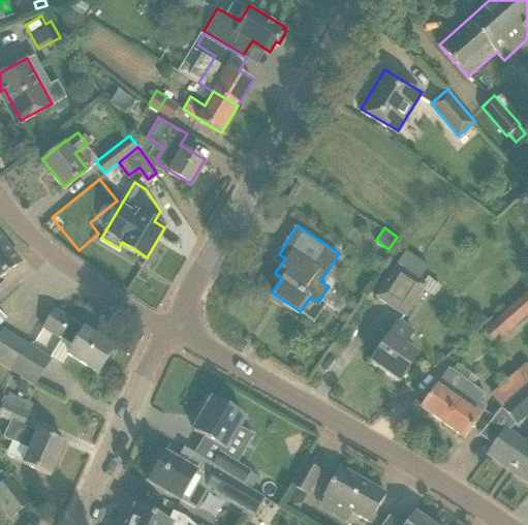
[(0,275),(21,259),(4,240),(0,243),(0,275)]
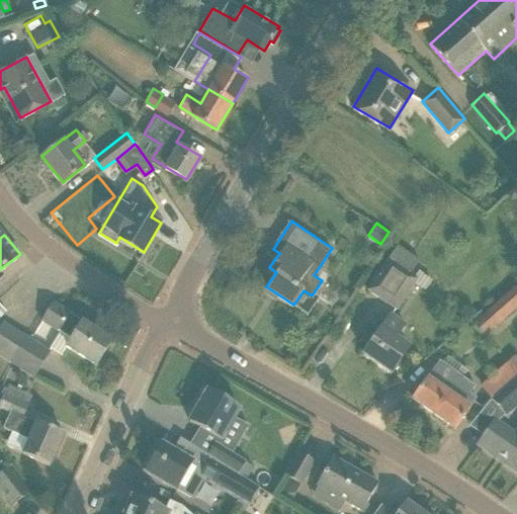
[(397,306),(416,276),(389,258),(369,287),(397,306)]
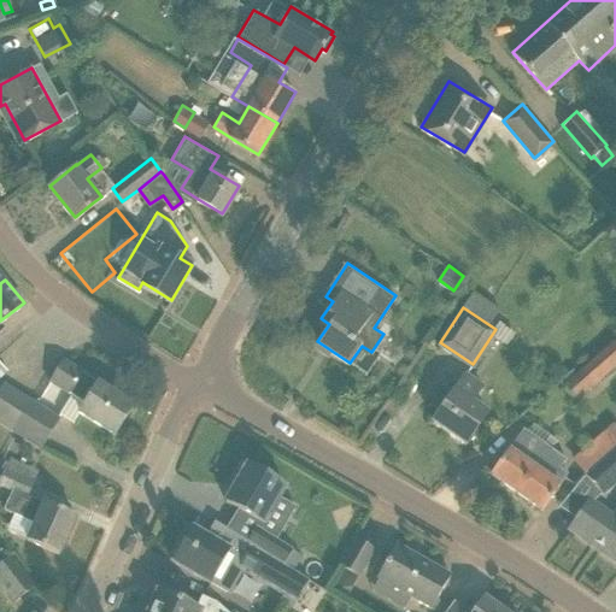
[(564,382),(579,398),(615,363),(615,337),(564,382)]
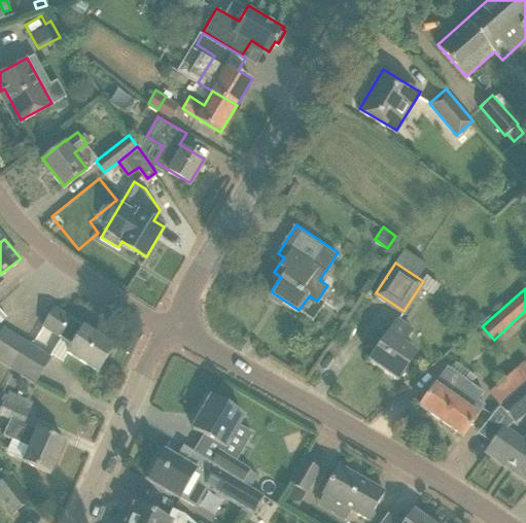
[(51,351),(63,358),(68,350),(98,369),(113,344),(84,326),(85,325),(55,306),(43,323),(62,336),(51,351)]
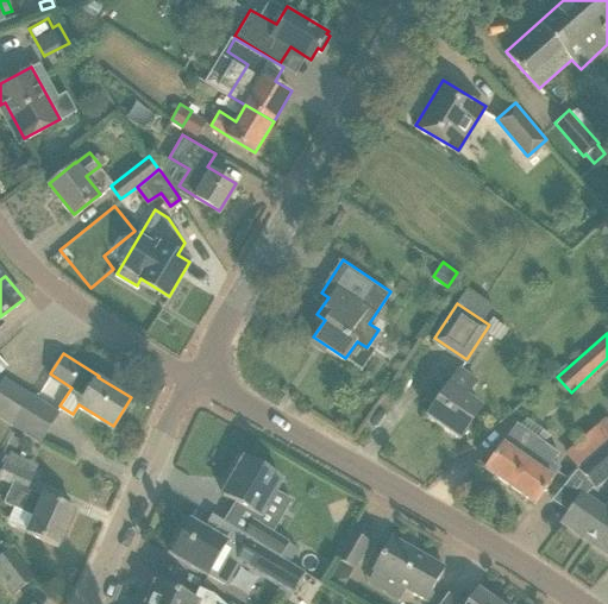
[(427,414),(459,436),(482,404),(465,394),(476,378),(461,366),(442,395),(427,414)]
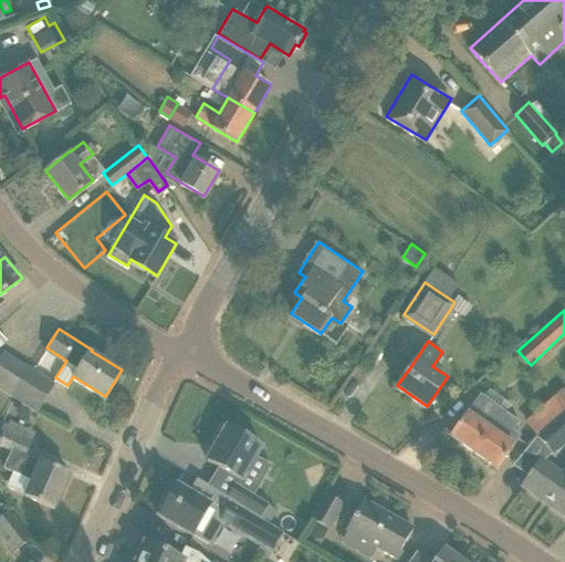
[(0,356),(0,385),(38,409),(54,382),(4,351),(0,356)]
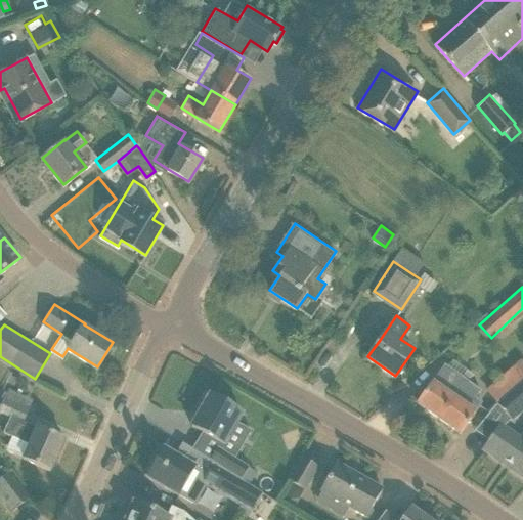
[(485,388),(496,400),(522,377),(522,358),(521,357),(485,388)]
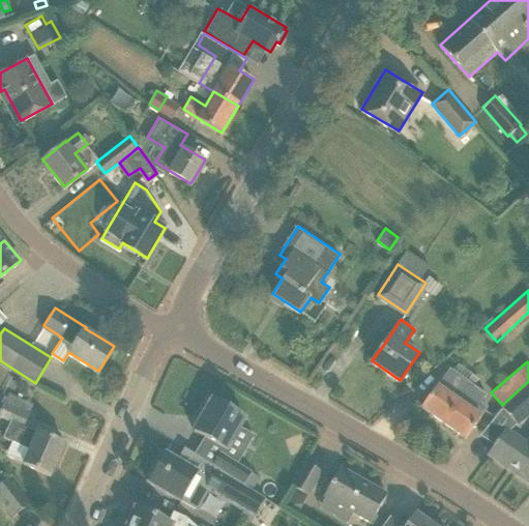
[(480,415),(488,405),(481,400),(487,392),(450,367),(442,378),(441,378),(422,405),(466,436),(480,415)]
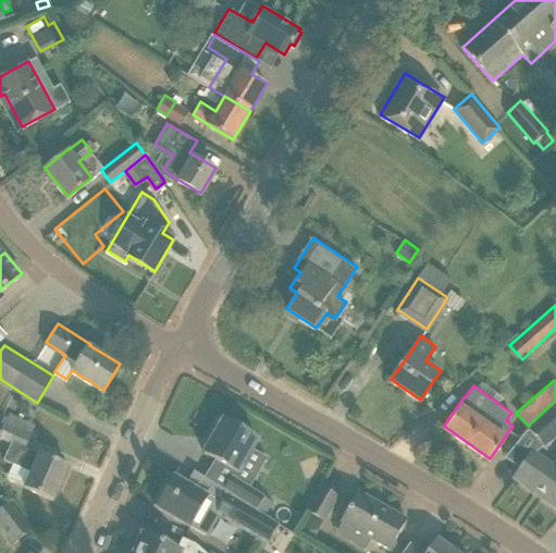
[(555,403),(529,427),(541,440),(555,427),(555,403)]
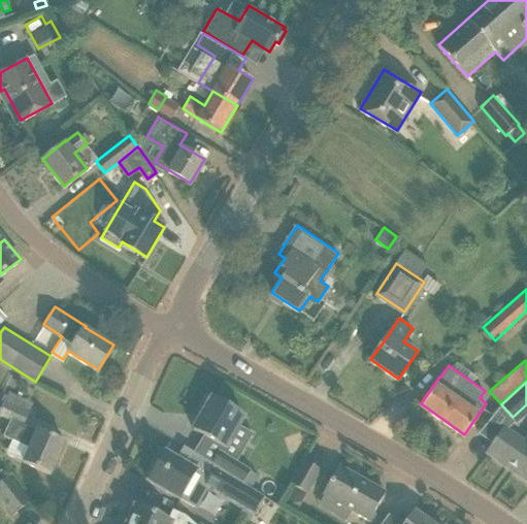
[(193,427),(226,447),(244,415),(211,395),(200,414),(196,414),(193,421),(195,424),(193,427)]
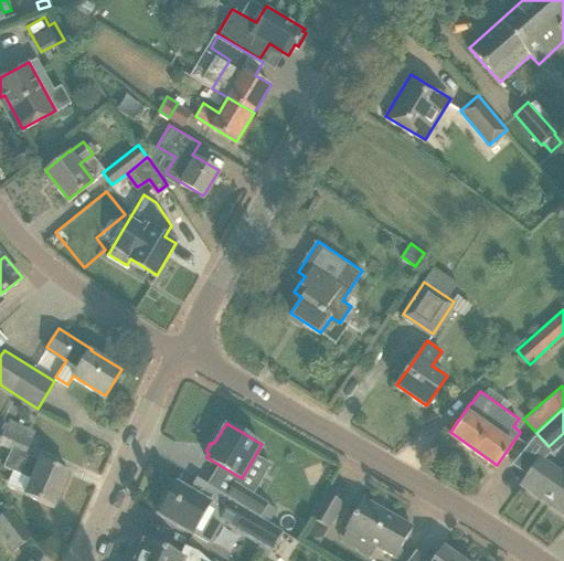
[(4,464),(32,477),(25,493),(54,506),(70,472),(40,458),(40,459),(24,453),(31,440),(4,427),(3,430),(0,427),(0,441),(12,447),(4,464)]
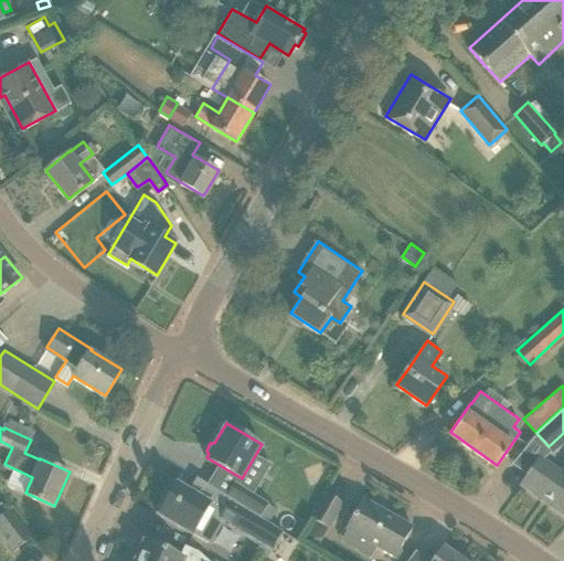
[(563,468),(562,472),(541,456),(522,483),(563,511),(563,468)]
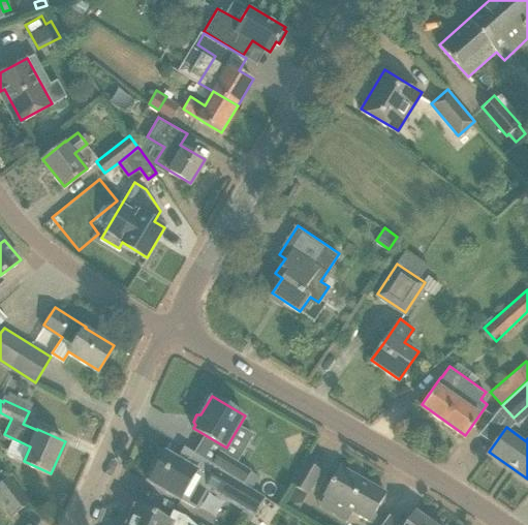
[(265,495),(244,482),(212,462),(184,444),(177,457),(165,450),(158,460),(155,458),(147,472),(150,474),(148,480),(181,498),(181,497),(194,505),(208,482),(254,512),(265,495)]
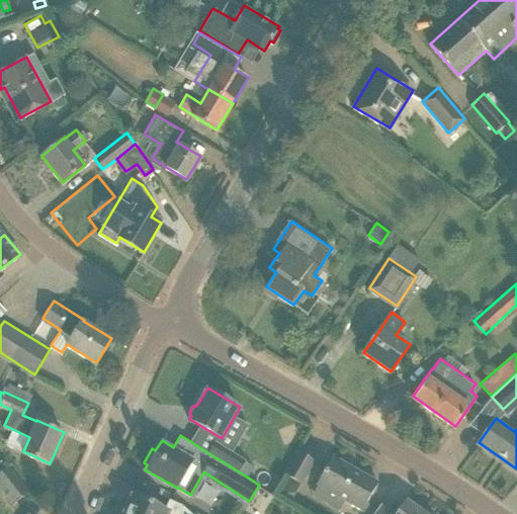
[(207,452),(239,472),(246,459),(216,440),(207,452)]
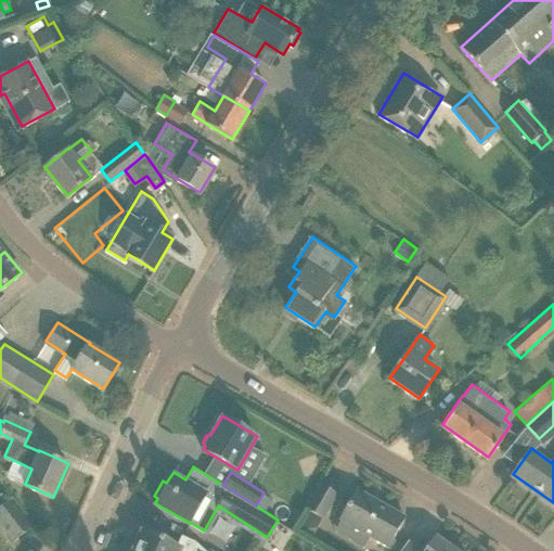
[(307,508),(322,516),(336,491),(322,483),(307,508)]
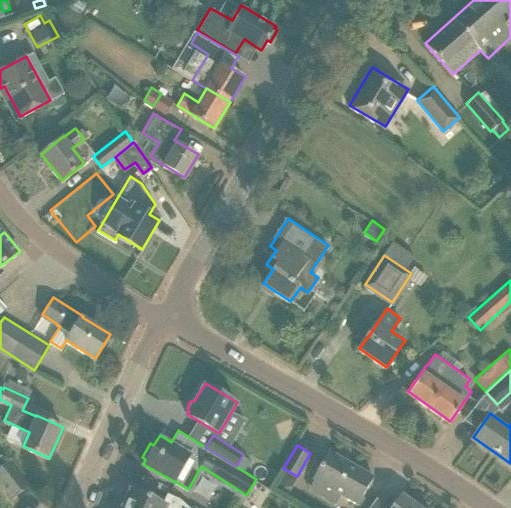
[(313,477),(358,503),(374,475),(329,449),(313,477)]
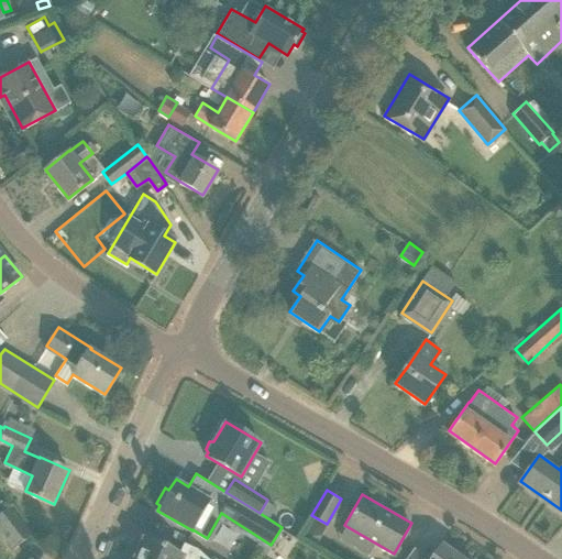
[(32,535),(10,506),(0,514),(0,529),(14,548),(32,535)]
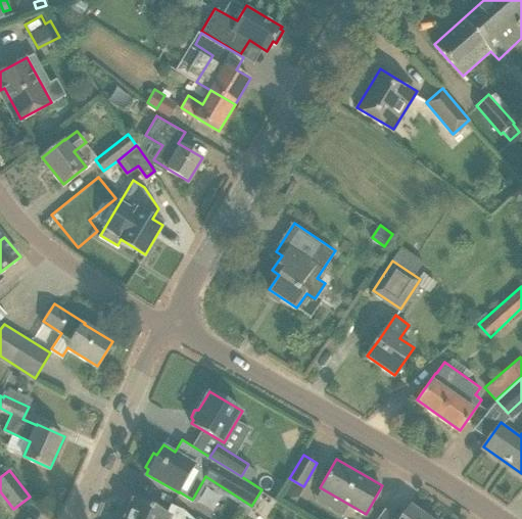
[(175,518),(171,517),(171,516),(133,500),(129,509),(125,507),(120,518),(175,518)]
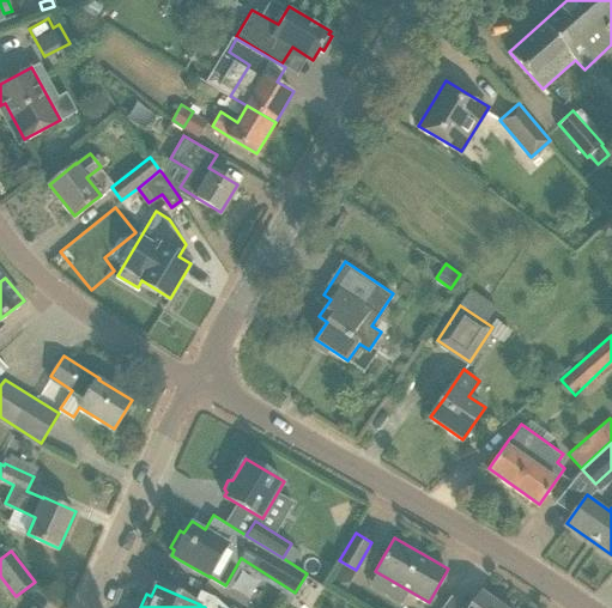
[(452,594),(441,607),(503,607),(480,591),(470,606),(452,594)]
